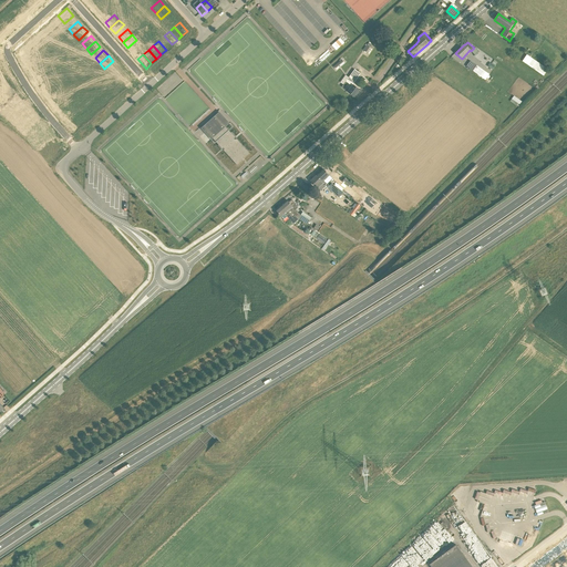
[(548,70),(527,55),(523,62),(544,76),(548,70)]
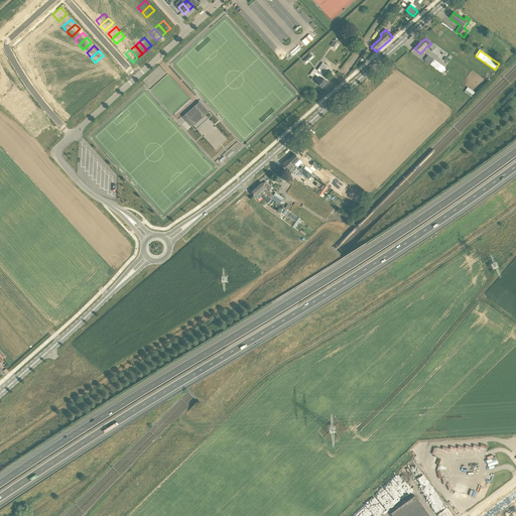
[(313,56),(311,54),(304,60),(305,62),(313,56)]
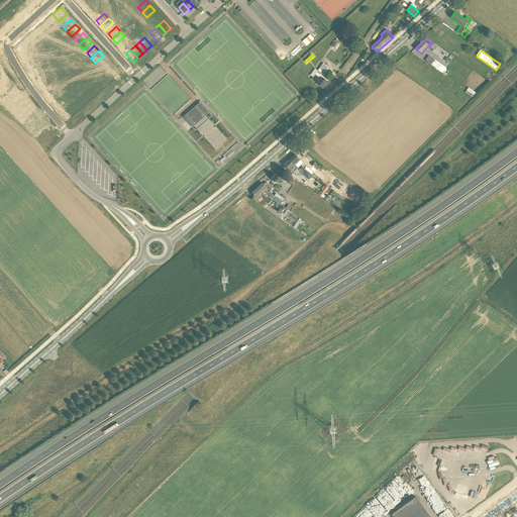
[(425,61),(431,65),(434,60),(429,56),(425,61)]
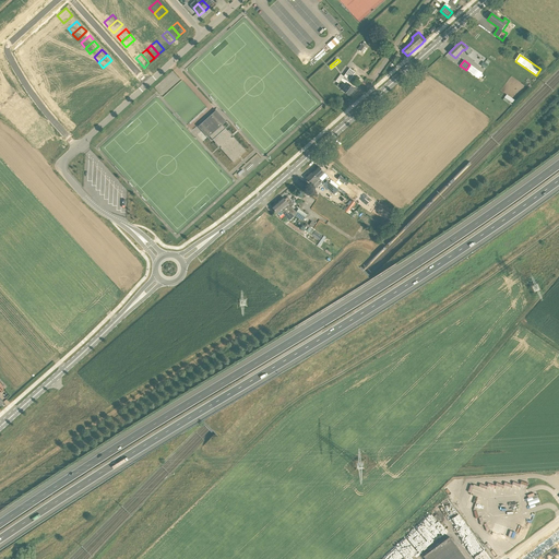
[(478,71),(474,68),(470,73),(475,76),(478,79),(483,73),(478,71)]
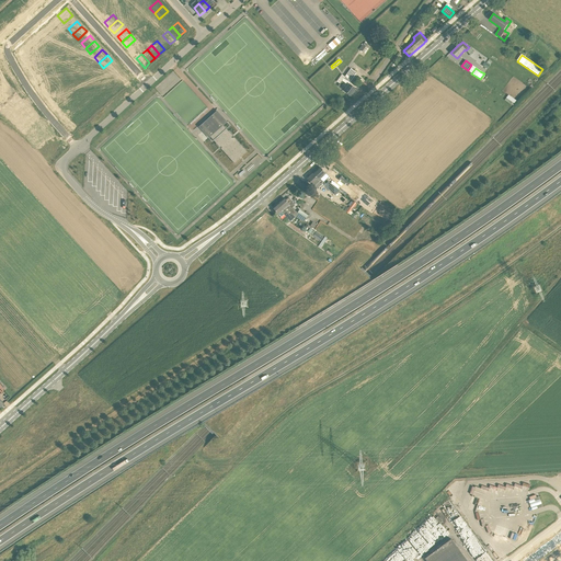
[(350,83),(356,72),(351,69),(339,87),(352,96),(356,90),(348,83),(350,83)]
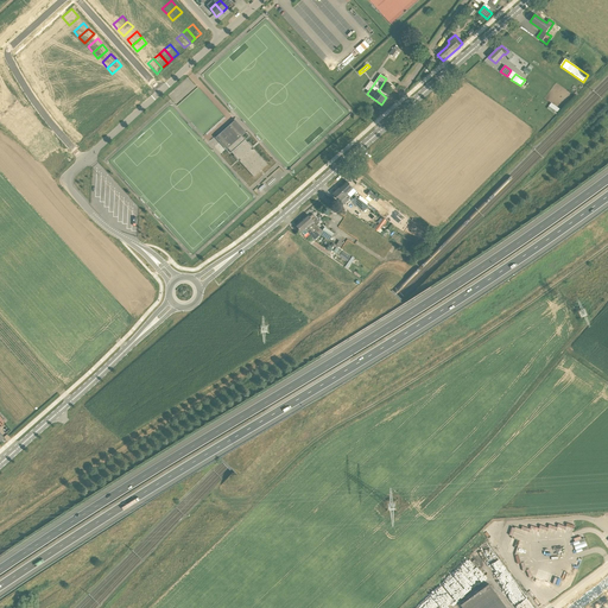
[(132,77),(127,82),(135,92),(140,87),(132,77)]
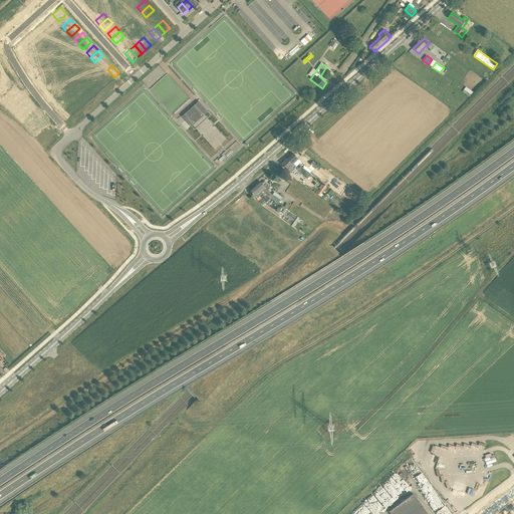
[(102,73),(109,81),(114,77),(107,69),(102,73)]
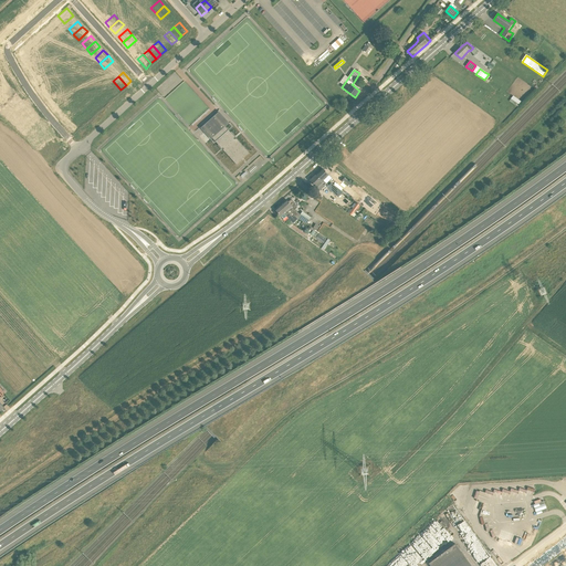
[(121,90),(113,81),(108,85),(116,94),(121,90)]
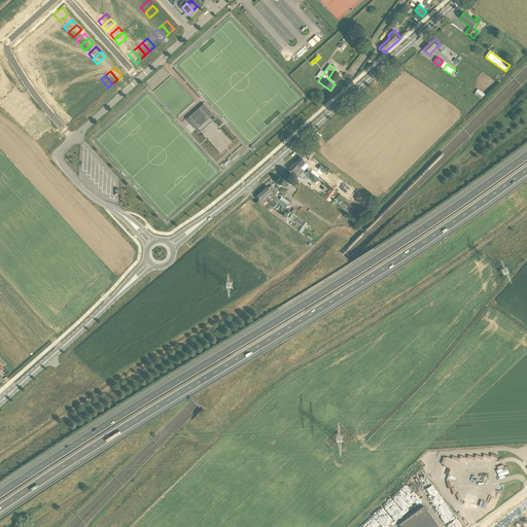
[(103,92),(108,88),(101,79),(96,83),(103,92)]
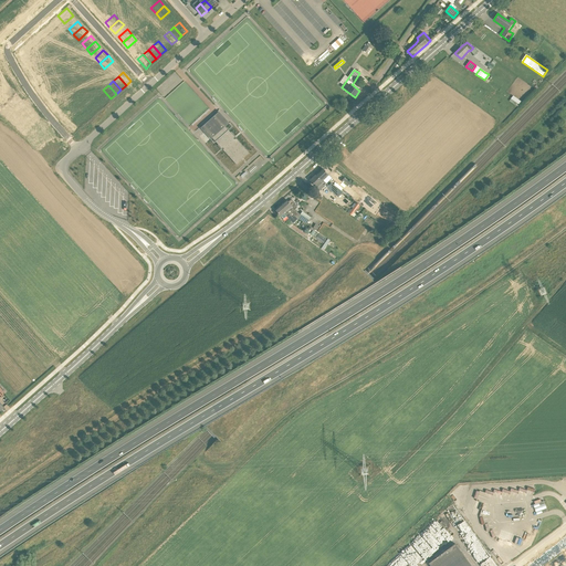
[(511,98),(519,105),(521,102),(513,95),(511,98)]
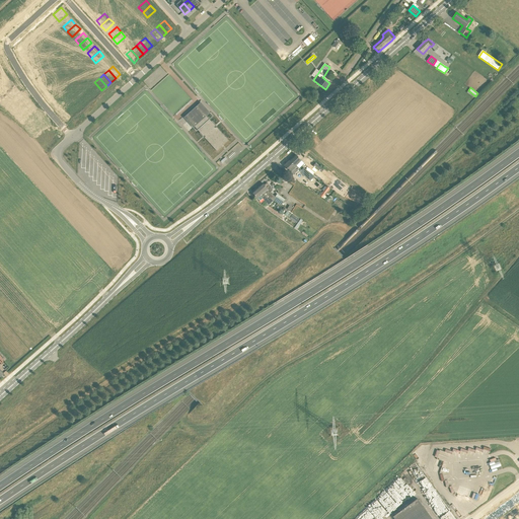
[(186,117),(217,151),(229,141),(198,106),(186,117)]
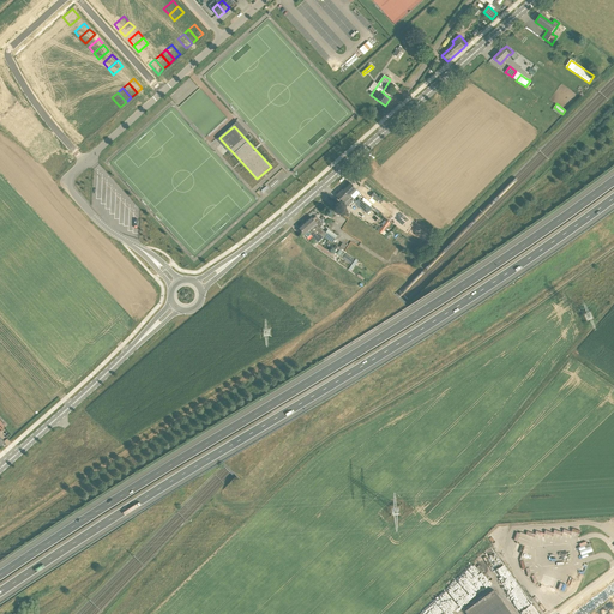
[(357,190),(355,187),(350,184),(343,191),(349,198),(351,200),(353,200),(354,202),(356,198),(353,193),(357,190)]
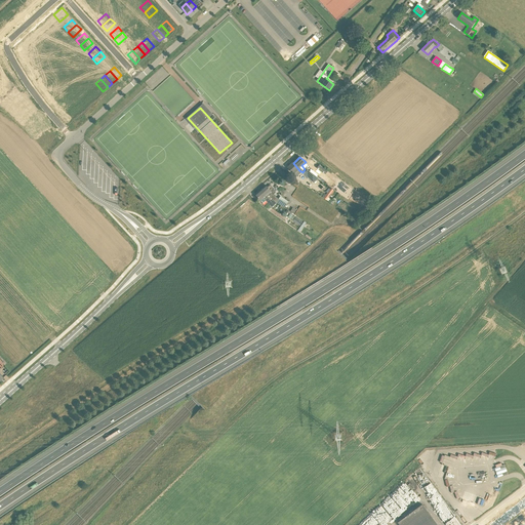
[(301,172),(303,172),(301,171),(300,171),(298,169),(293,163),(288,167),(293,173),(295,171),(298,174),(300,173),(301,174),(304,173),(301,172)]
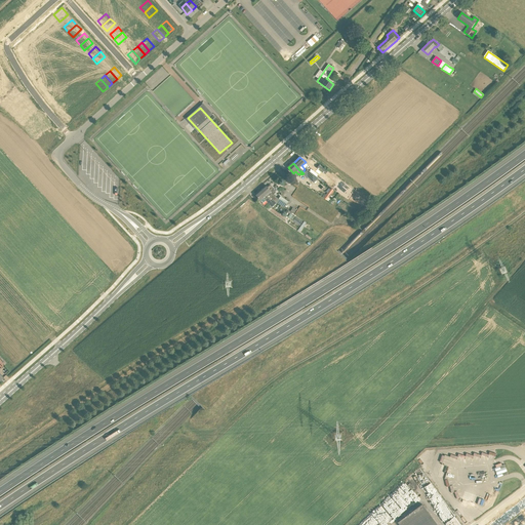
[(317,168),(325,174),(327,171),(319,165),(317,168)]
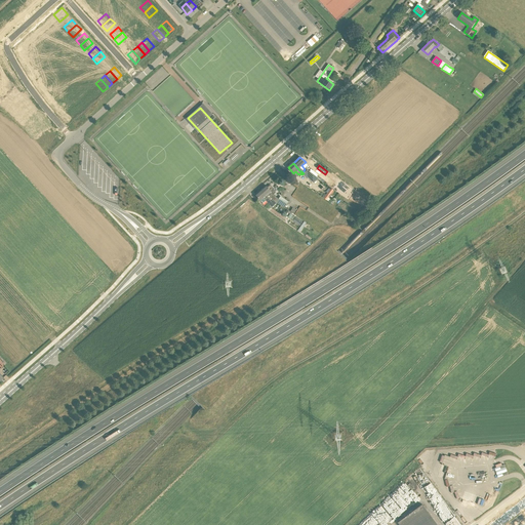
[(309,179),(310,178),(314,174),(308,170),(304,173),(309,179)]
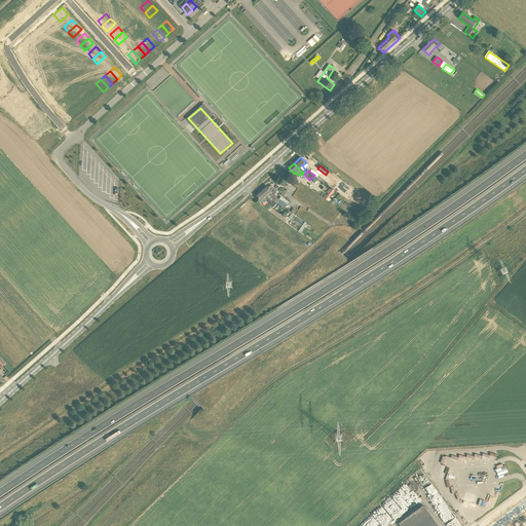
[(273,200),(286,208),(289,201),(280,196),(279,199),(276,197),(274,194),(276,192),(271,185),(268,188),(266,186),(261,190),(271,201),(273,200)]
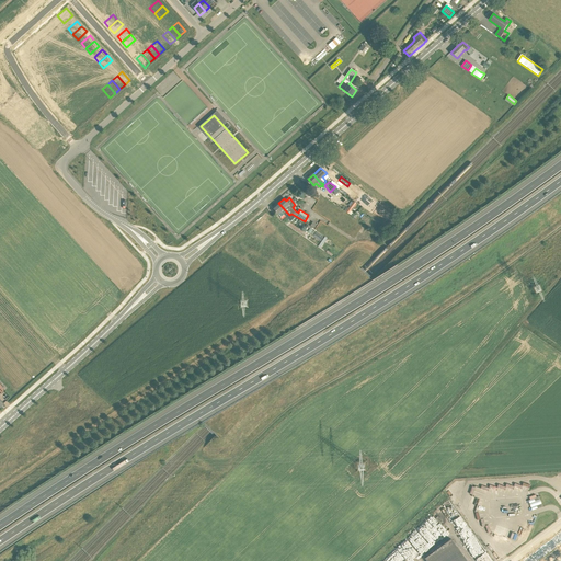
[(346,208),(344,210),(355,218),(356,216),(355,215),(351,212),(356,203),(355,202),(350,209),(346,208)]
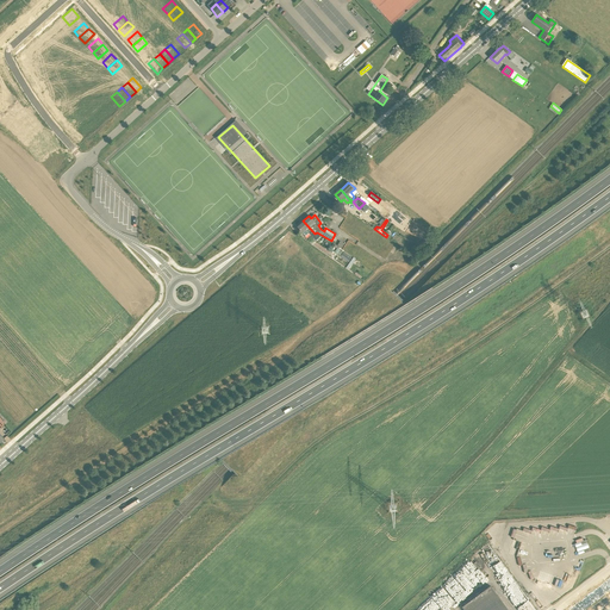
[(317,232),(315,234),(303,221),(297,226),(303,234),(304,234),(306,237),(310,234),(316,241),(322,236),(317,232)]
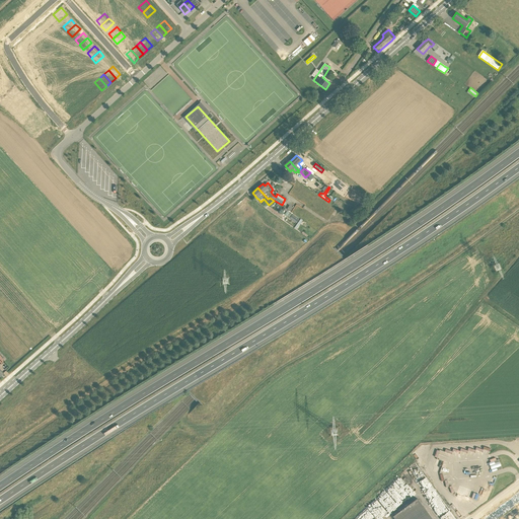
[(336,210),(328,219),(334,223),(341,213),(336,210)]
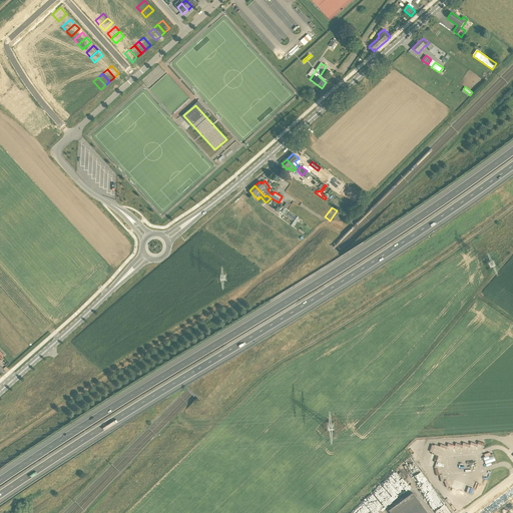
[(286,216),(293,220),(296,216),(290,212),(289,212),(287,210),(285,214),(287,215),(286,216)]
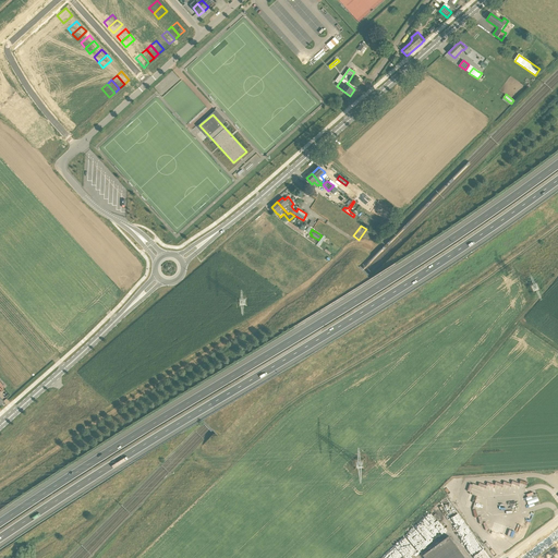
[(343,235),(339,243),(344,247),(350,239),(343,235)]
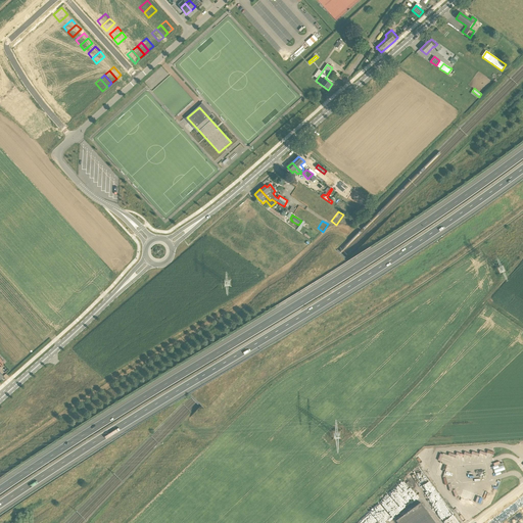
[(503,463),(502,463),(501,461),(495,463),(495,465),(493,466),(496,475),(506,472),(503,463)]
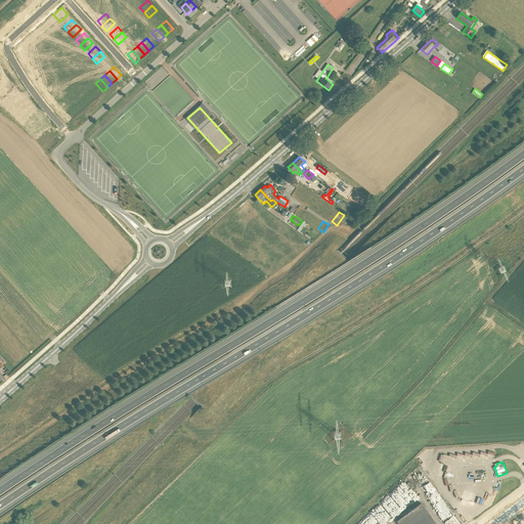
[(410,489),(399,495),(405,505),(417,498),(410,489)]
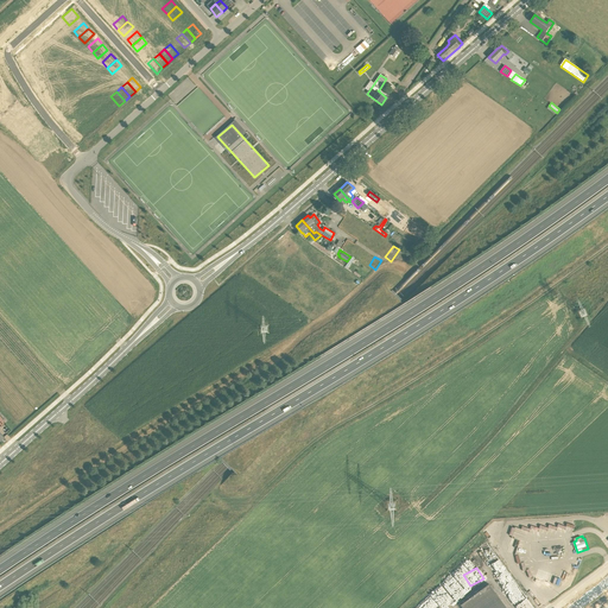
[(559,586),(561,578),(550,576),(549,582),(559,586)]
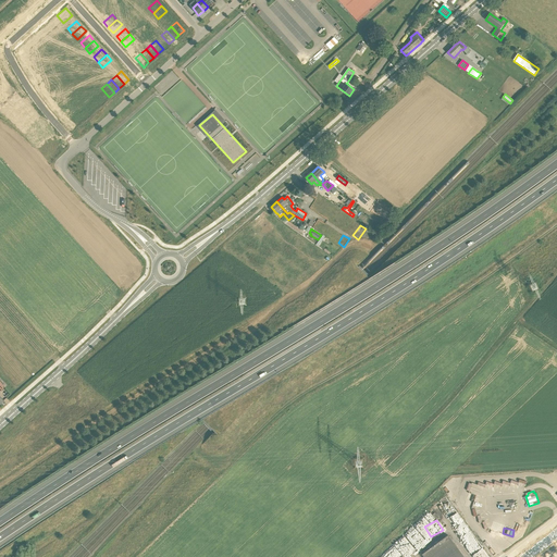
[(463,556),(448,535),(422,555),(423,556),(463,556)]
